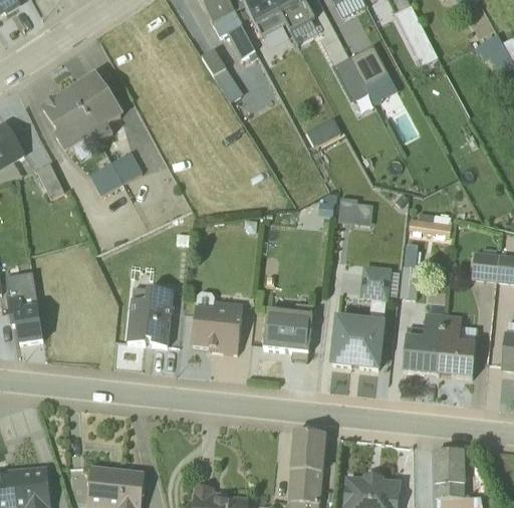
[(0,0),(0,11),(3,9),(4,11),(19,2),(18,0),(0,0)]
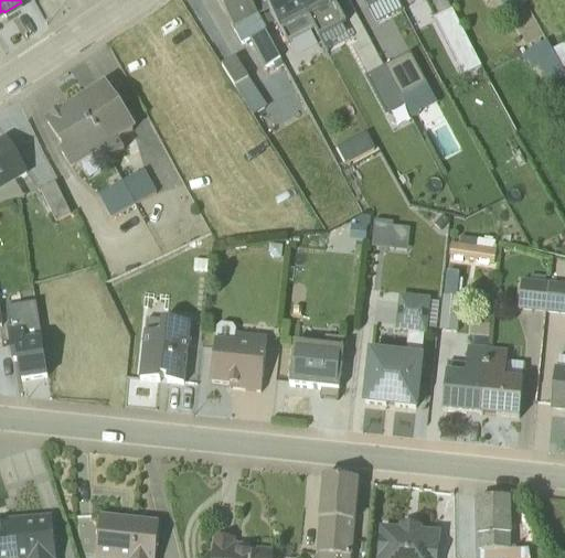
[(220,0),(234,25),(241,39),(248,35),(264,63),(272,60),(275,66),(283,62),(279,55),(249,0),(220,0)]
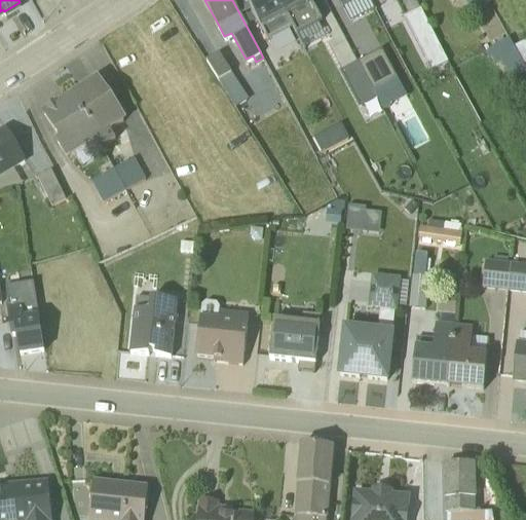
[(233,0),(238,9),(249,4),(267,37),(292,24),(278,0),(233,0)]
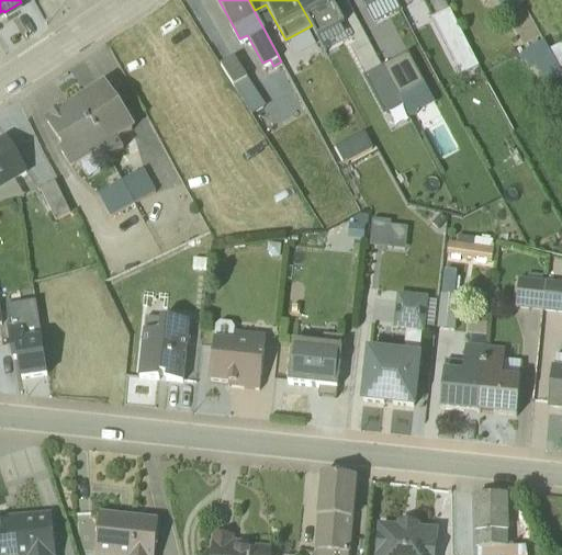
[(343,18),(333,0),(299,0),(316,32),(343,18)]
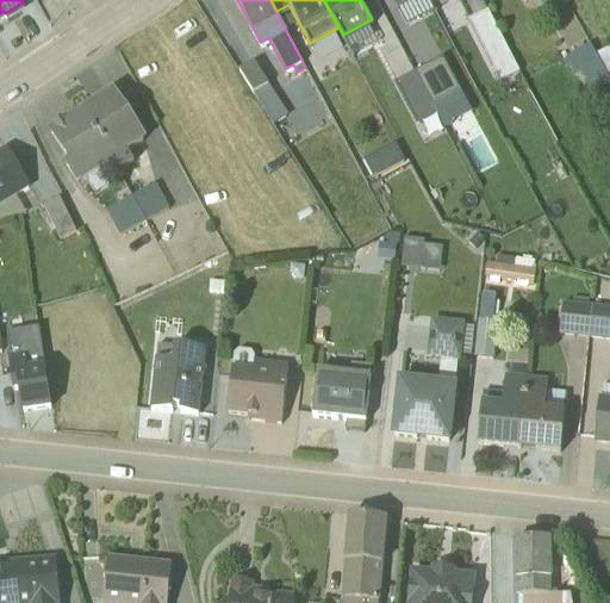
[(567,38),(587,28),(573,0),(570,0),(552,10),(567,38)]
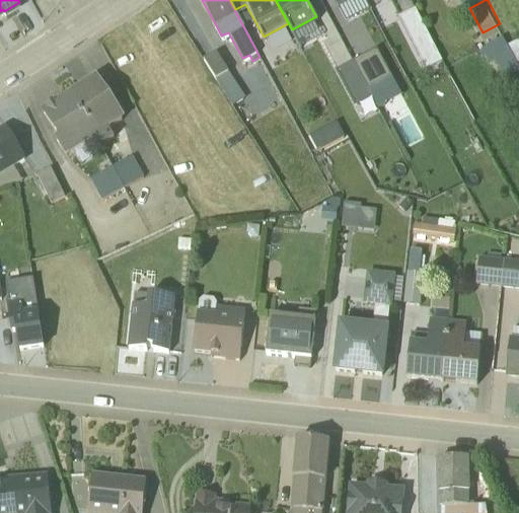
[(435,43),(421,15),(409,22),(423,50),(435,43)]
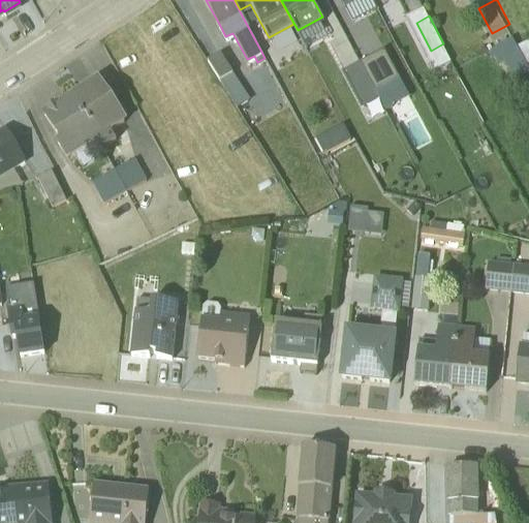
[(510,33),(490,45),(496,58),(502,55),(514,74),(528,66),(510,33)]
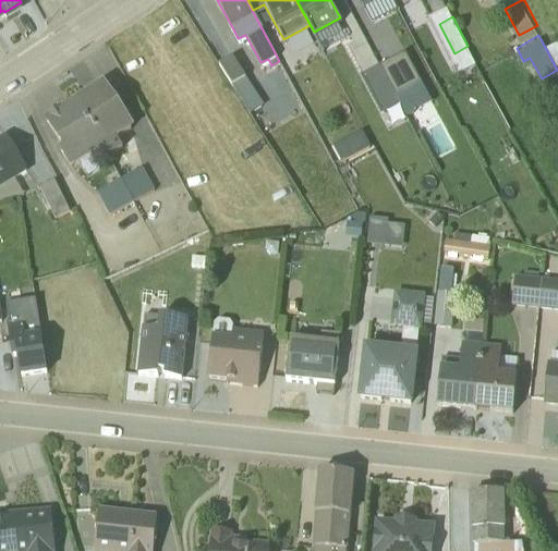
[(557,68),(557,41),(556,38),(544,45),(557,69),(557,68)]
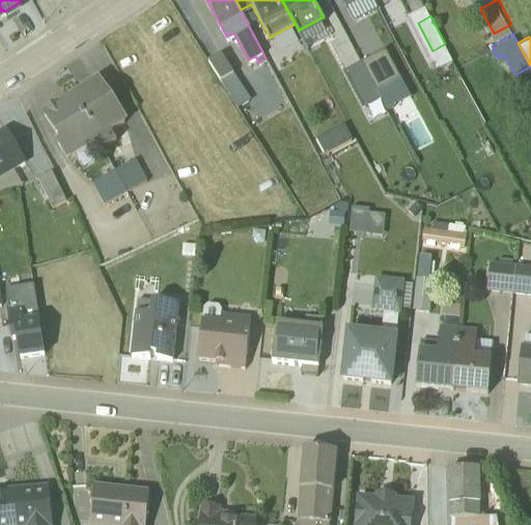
[(376,85),(398,73),(384,46),(361,58),(376,85)]
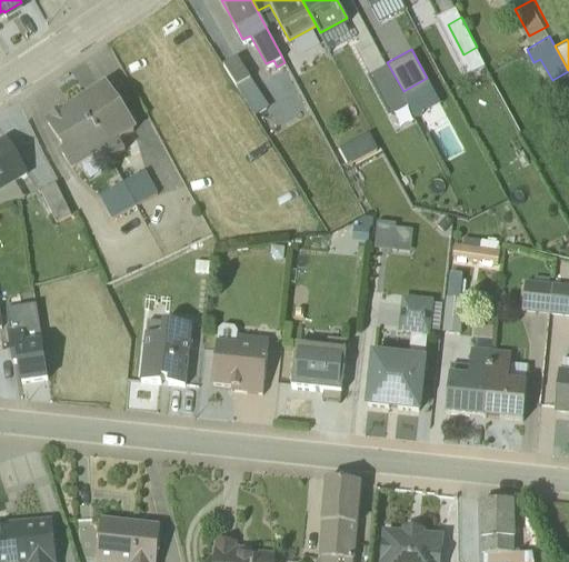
[(237,53),(223,61),(236,81),(249,73),(237,53)]
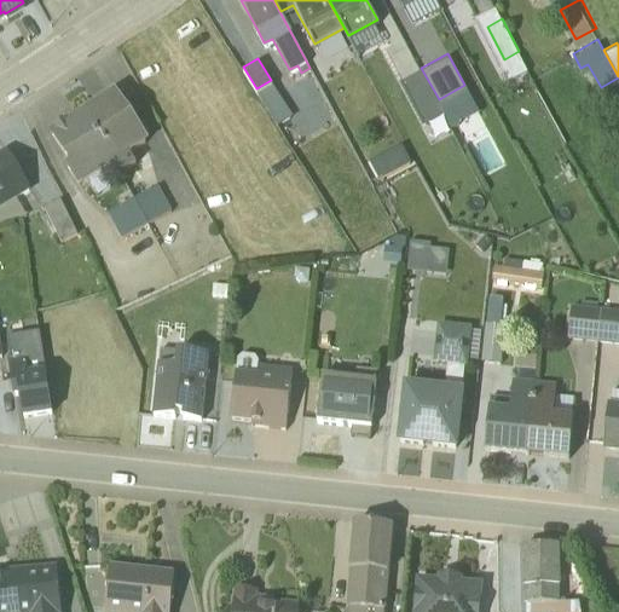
[(400,80),(423,121),(444,109),(421,68),(400,80)]
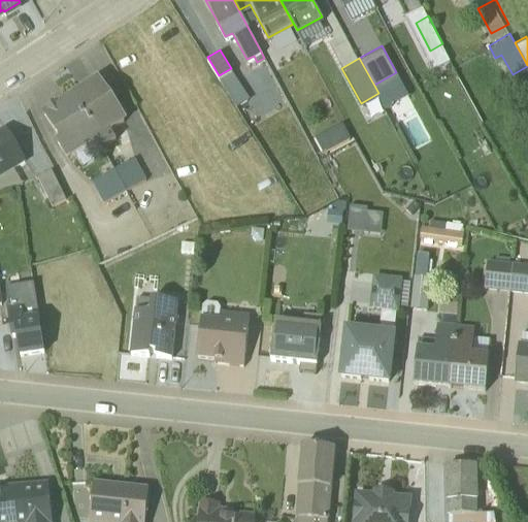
[(252,64),(240,70),(255,96),(266,90),(264,85),(272,79),(265,65),(255,70),(252,64)]
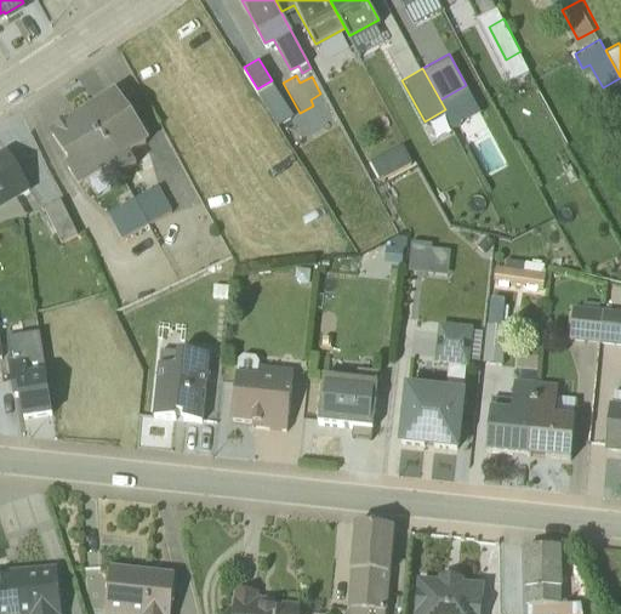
[(120,170),(136,160),(130,151),(148,137),(114,87),(85,106),(120,170)]
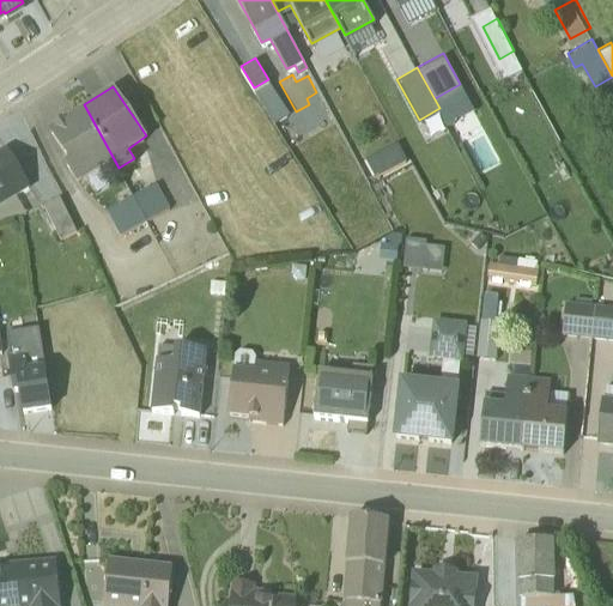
[(84,104),(48,126),(68,159),(65,162),(77,181),(113,158),(84,104)]
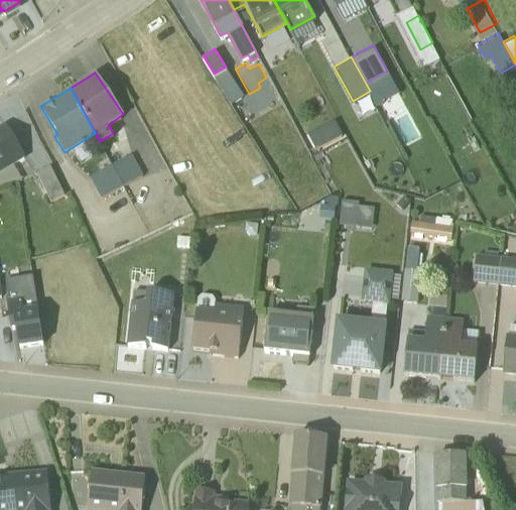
[(246,99),(235,106),(241,116),(242,115),(243,116),(253,110),(246,99)]
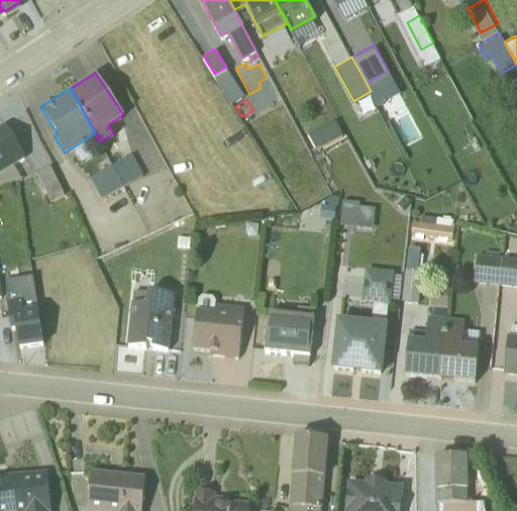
[(23,156),(4,122),(0,124),(0,183),(21,177),(12,163),(23,156)]
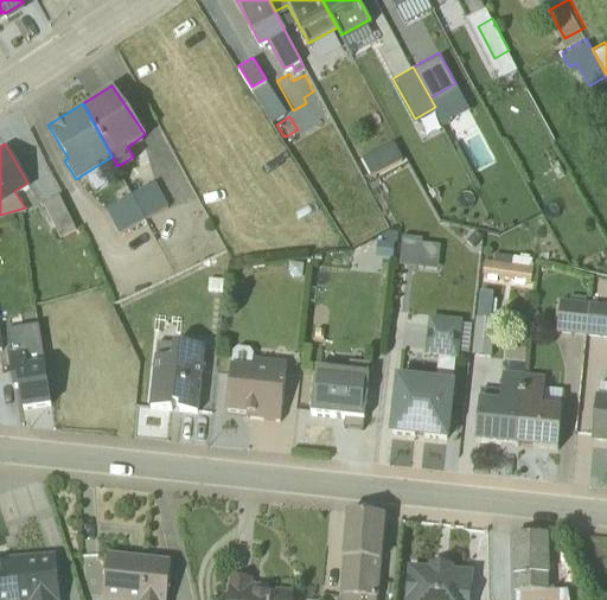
[(131,190),(145,216),(168,202),(155,177),(131,190)]
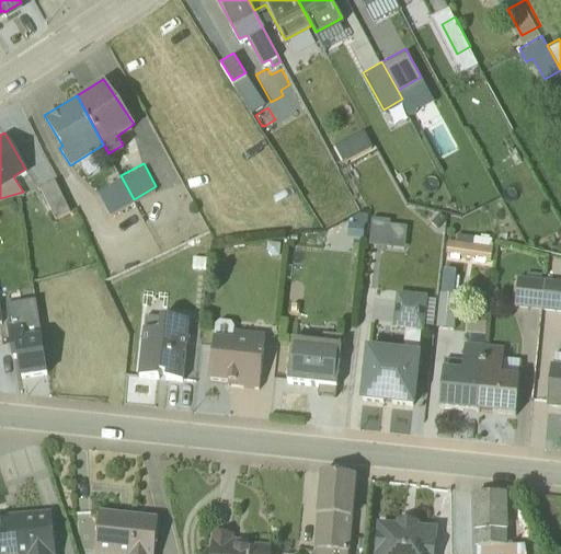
[(121,175),(96,189),(109,211),(134,199),(121,175)]
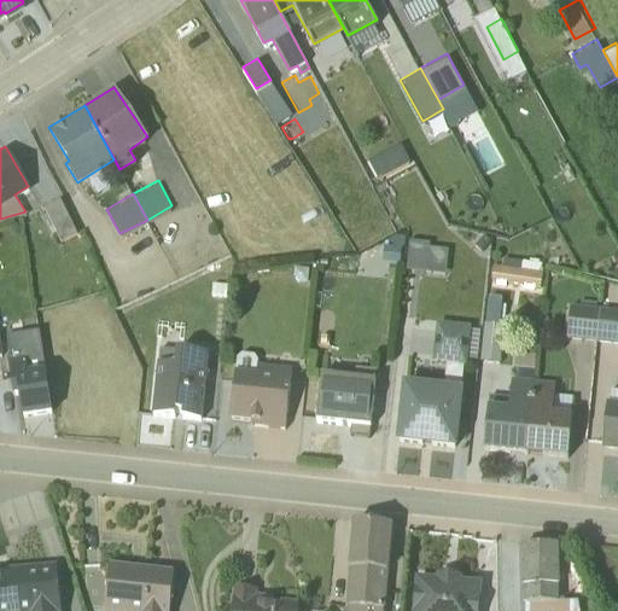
[(76,230),(59,195),(44,203),(60,237),(76,230)]
